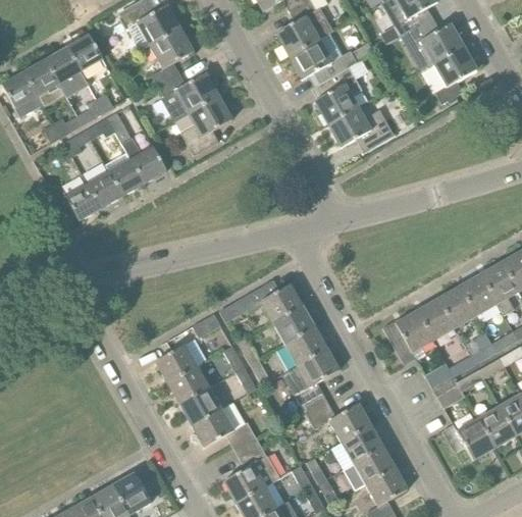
[(289,9),(304,0),(257,0),(263,10),(280,0),(283,0),(289,9)]
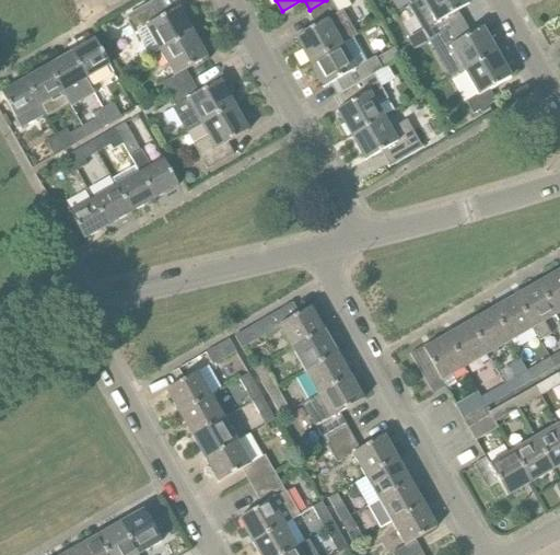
[(310,58),(342,39),(357,31),(342,7),(338,9),(334,0),(326,0),(310,10),(316,21),(295,33),(310,58)]
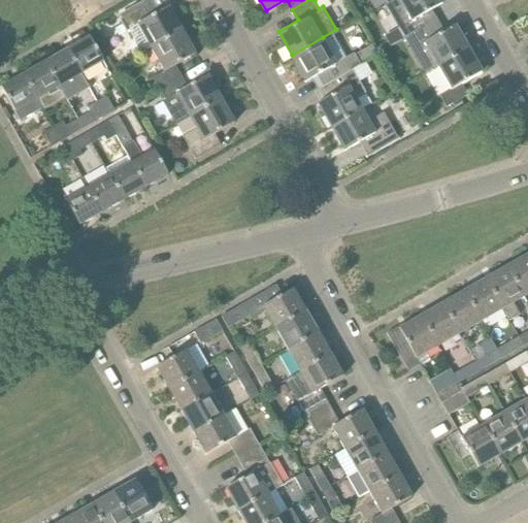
[(404,36),(437,19),(432,7),(442,1),(441,0),(388,0),(385,2),(404,36)]
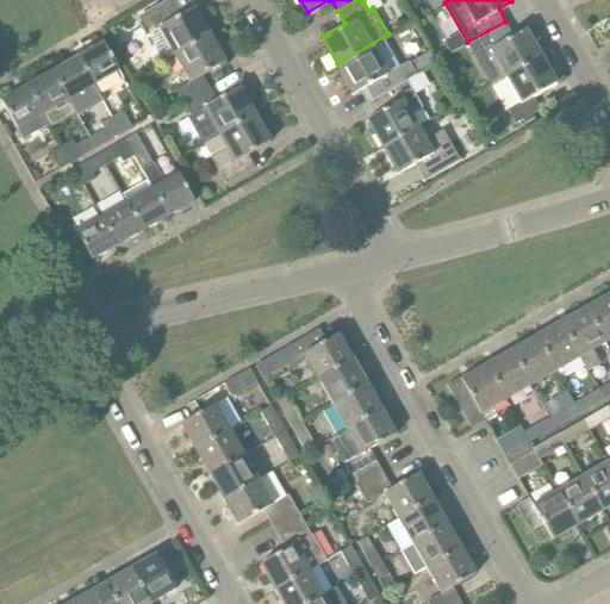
[(174,53),(210,31),(194,4),(172,17),(163,4),(139,18),(147,31),(159,25),(174,53)]
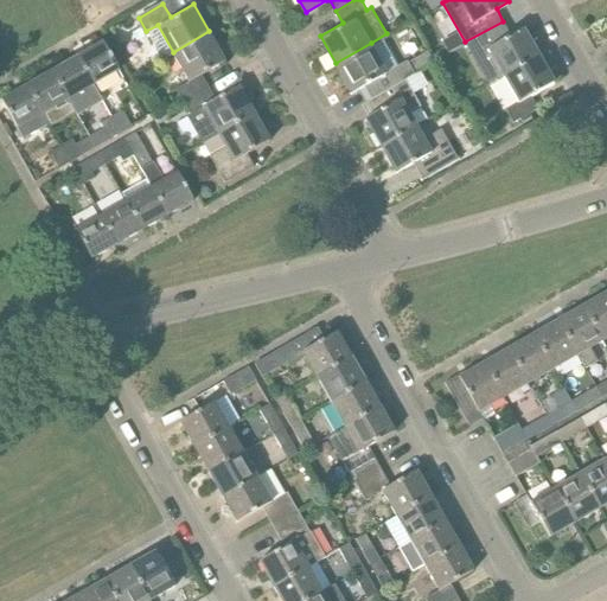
[(503,74),(538,53),(523,26),(510,33),(503,21),(465,42),(489,82),(503,74)]
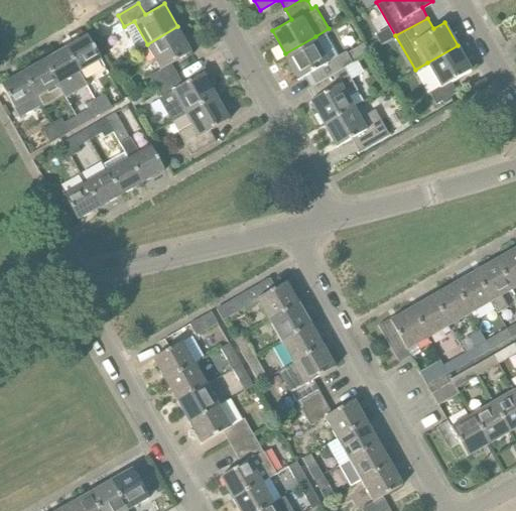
[(156,83),(177,71),(171,60),(190,49),(177,26),(147,44),(159,67),(150,72),(156,83)]
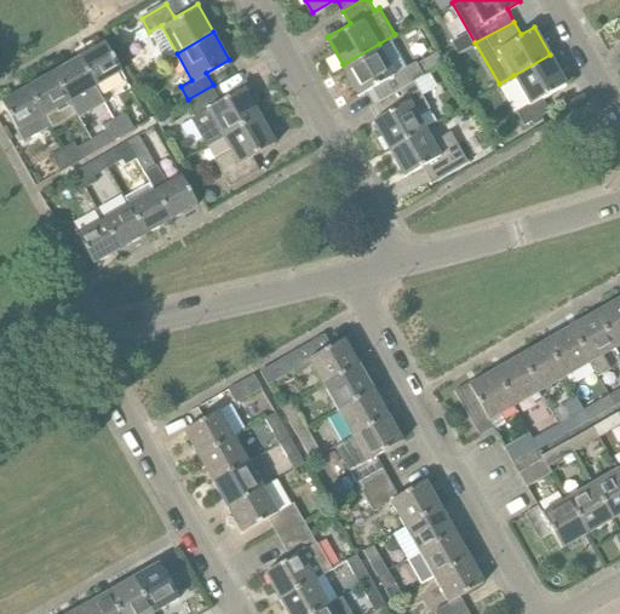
[(96,82),(121,68),(105,39),(79,53),(96,82)]
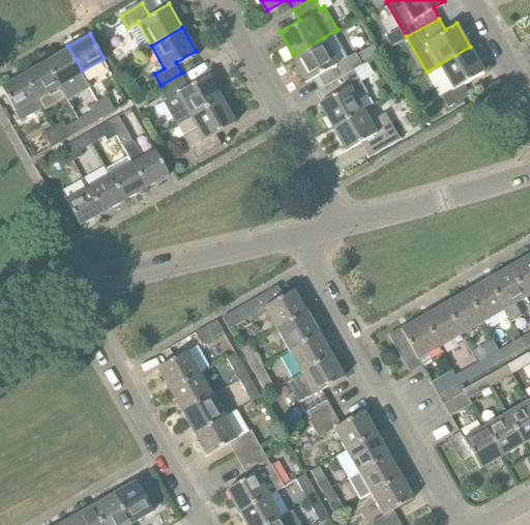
[(332,79),(354,66),(348,55),(337,61),(324,37),(293,55),(306,79),(326,67),(332,79)]
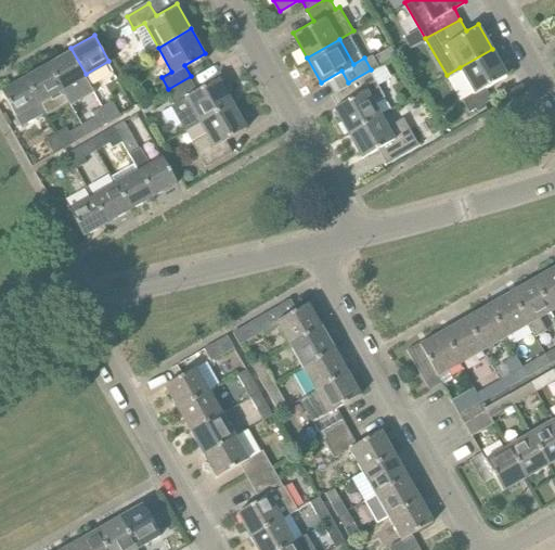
[(63,87),(86,74),(71,48),(48,62),(63,87)]
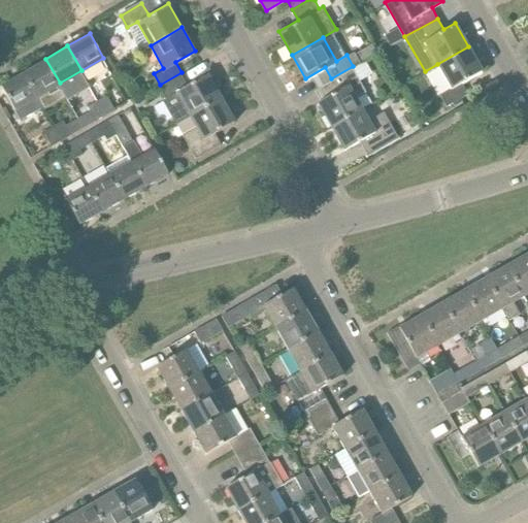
[(440,92),(447,103),(468,91),(463,82),(483,70),(468,46),(437,64),(450,86),(440,92)]
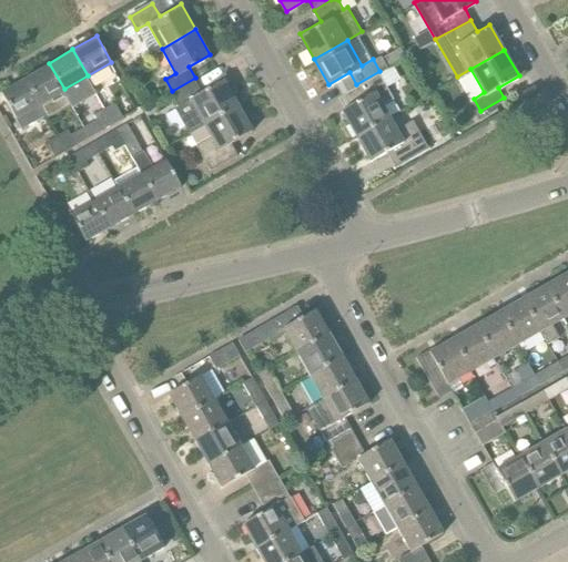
[(26,77),(46,112),(57,105),(52,95),(64,89),(49,63),(26,77)]
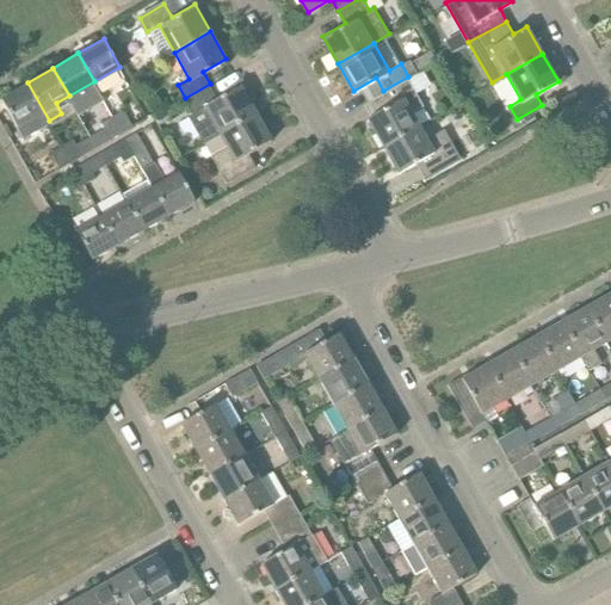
[(384,144),(420,123),(412,110),(424,103),(408,76),(383,91),(390,103),(368,116),(384,144)]
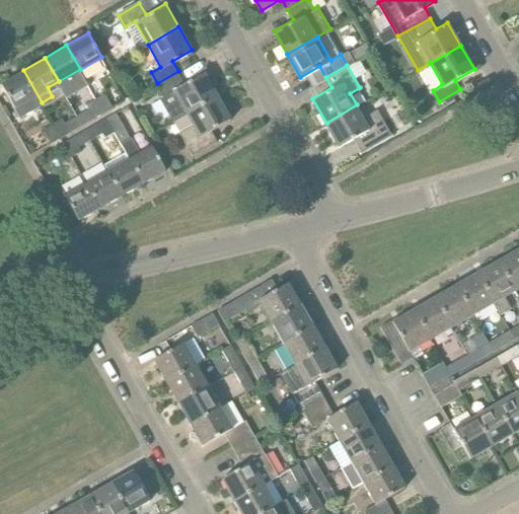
[(19,115),(42,102),(23,70),(1,82),(19,115)]
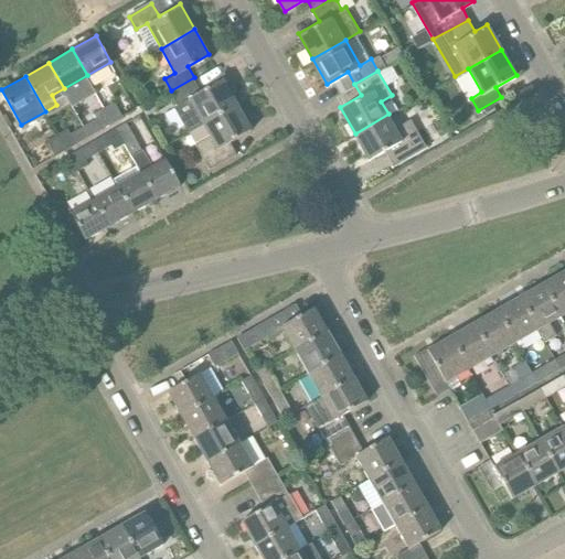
[(203,121),(236,103),(222,77),(201,89),(194,77),(171,90),(178,103),(174,105),(189,129),(203,121)]
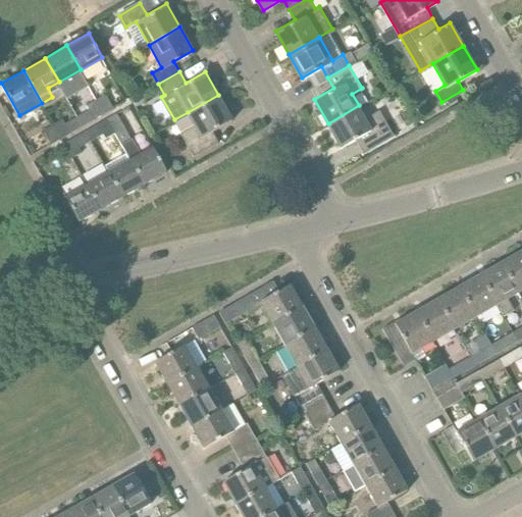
[(102,112),(113,105),(105,92),(94,98),(102,112)]
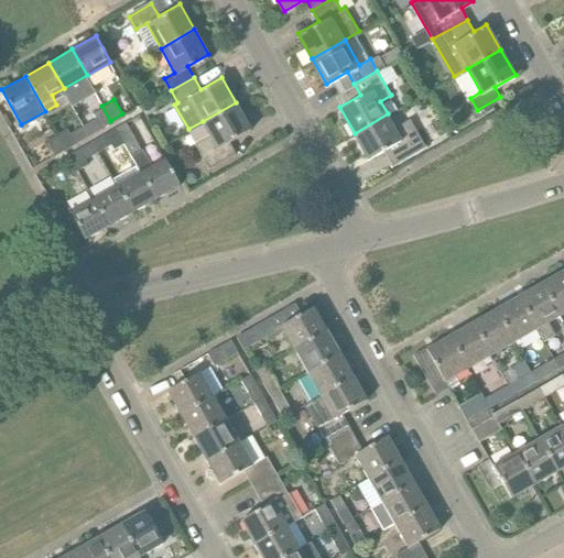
[(195,141),(202,154),(209,166),(236,152),(229,140),(250,128),(236,102),(203,121),(209,133),(195,141)]
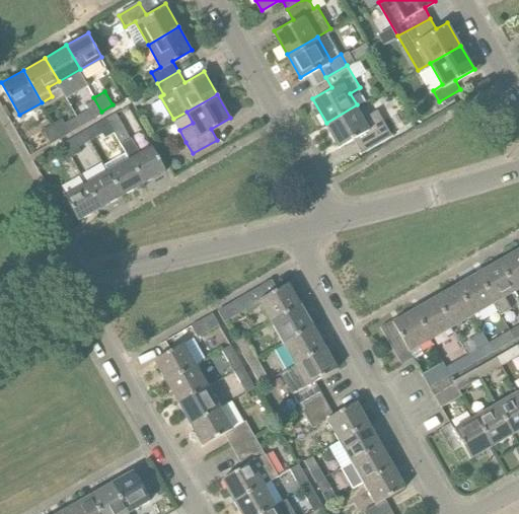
[(93,116),(101,112),(93,97),(86,101),(93,116)]
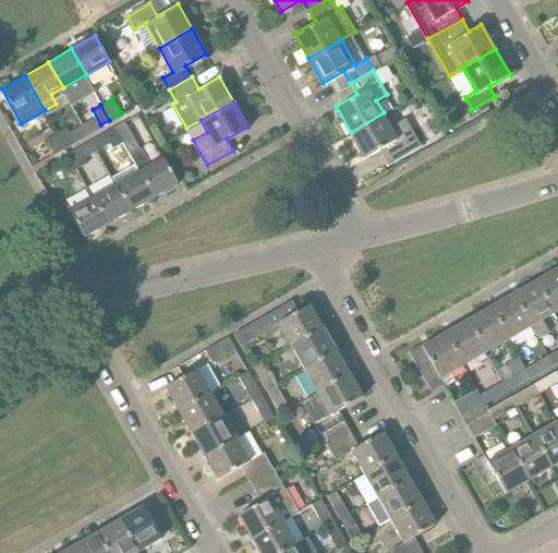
[(392,156),(415,143),(408,130),(397,136),(384,112),(351,132),(365,156),(386,144),(392,156)]
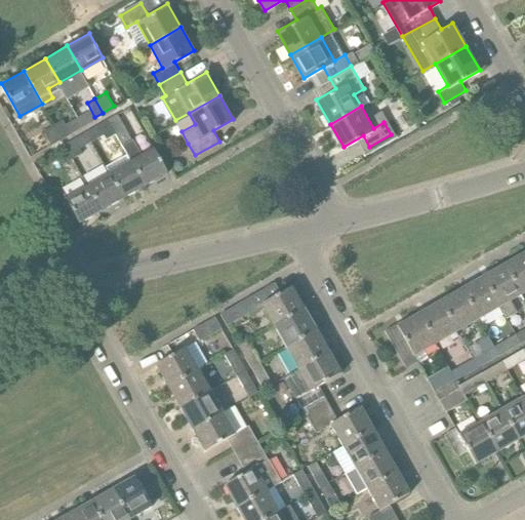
[(115,131),(125,125),(117,112),(107,117),(115,131)]
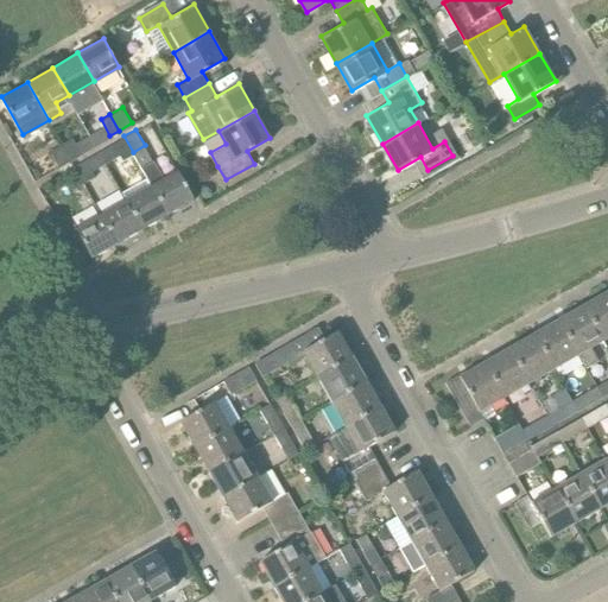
[(82,151),(94,144),(88,133),(75,140),(73,135),(59,143),(68,159),(82,151)]
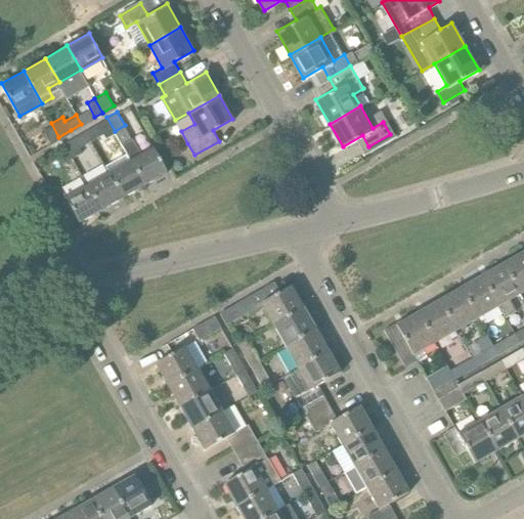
[(105,136),(115,131),(106,117),(84,130),(89,139),(102,131),(105,136)]
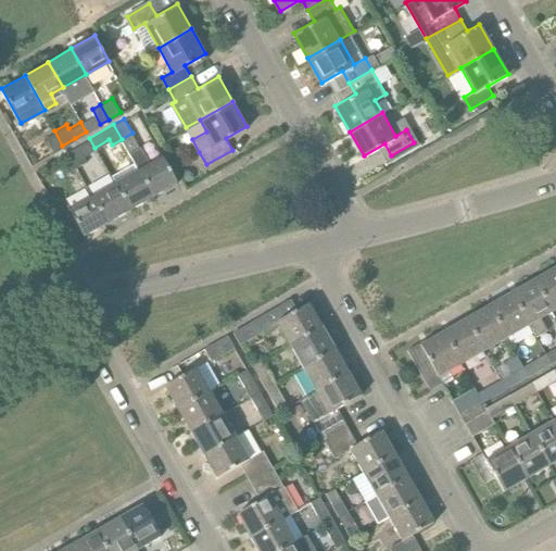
[(54,150),(62,146),(54,130),(46,136),(54,150)]
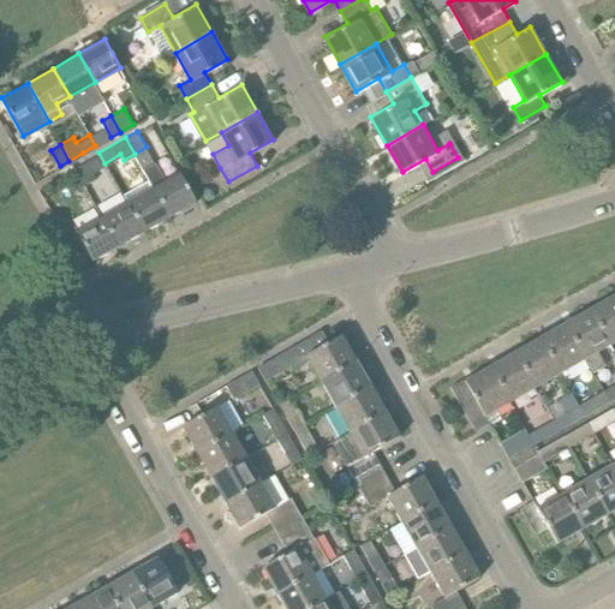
[(96,177),(93,171),(105,163),(99,153),(73,167),(83,184),(96,177)]
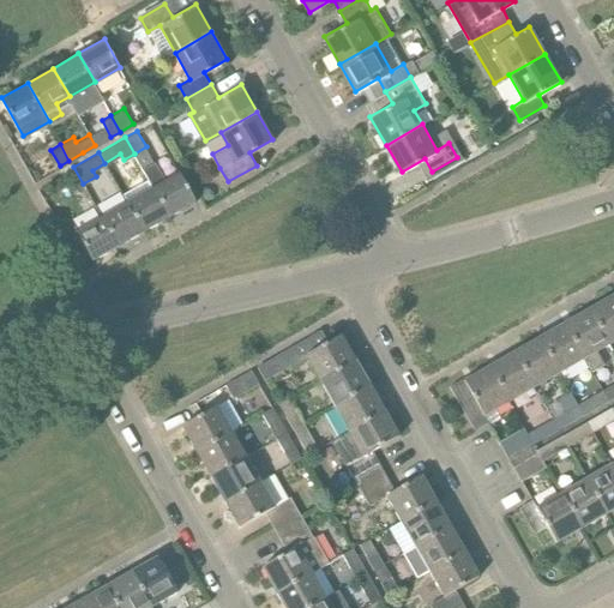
[(170,214),(196,198),(180,170),(167,178),(155,158),(143,166),(154,185),(170,214)]
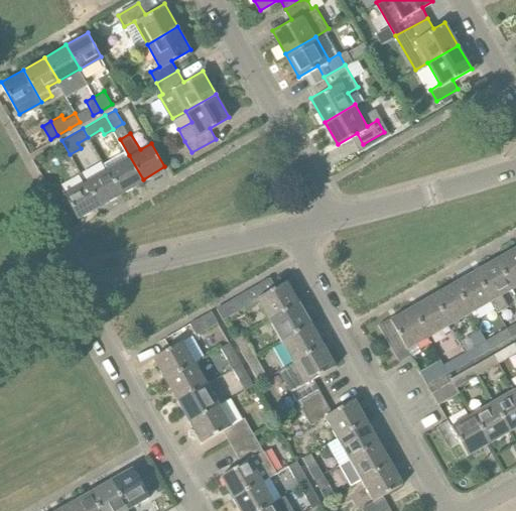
[(61,158),(70,154),(61,140),(53,145),(61,158)]
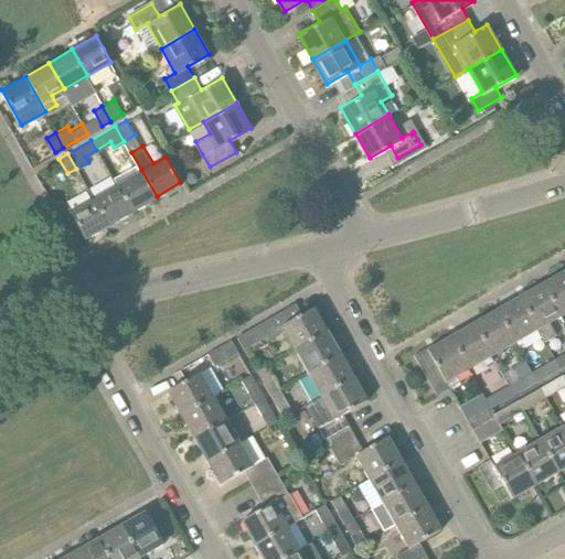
[(132,210),(157,196),(141,170),(118,183),(132,210)]
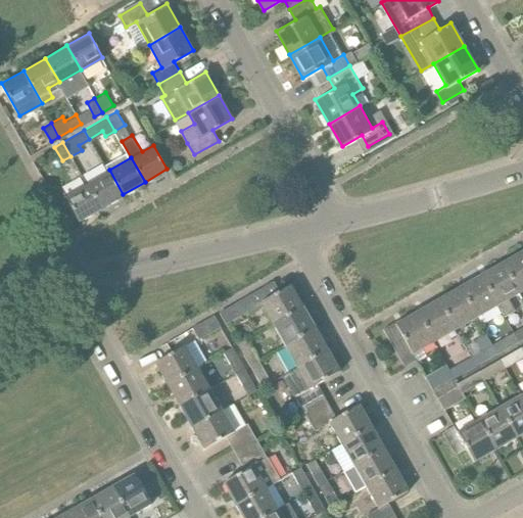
[(101,206),(123,194),(109,170),(87,183),(101,206)]
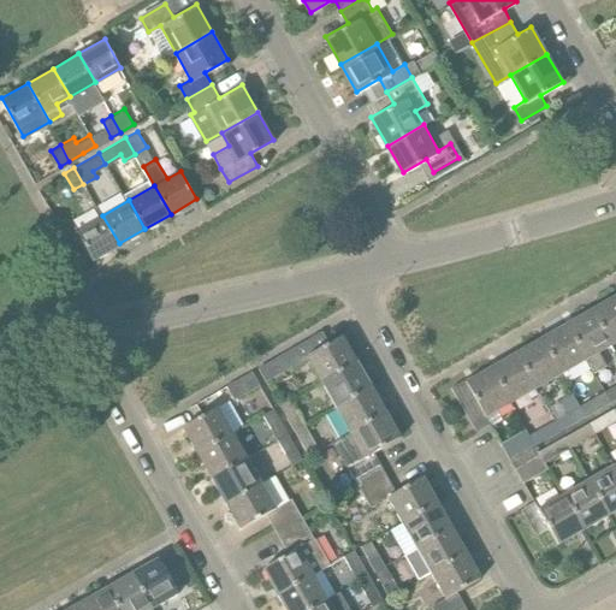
[(93,259),(119,243),(102,215),(77,230),(93,259)]
